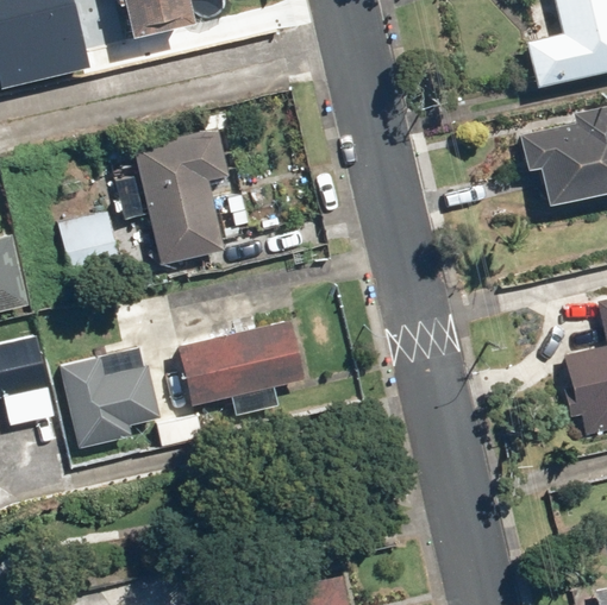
[(0,0),(0,57),(7,89),(83,73),(67,0),(0,0)]
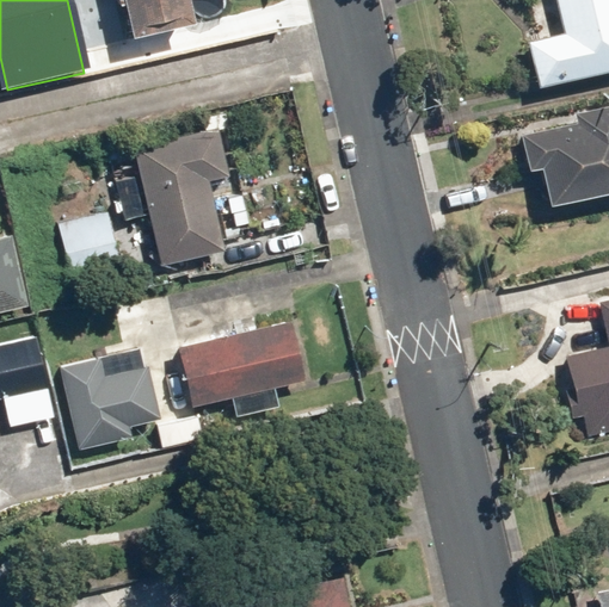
[(191,0),(124,0),(131,33),(196,20),(191,0)]
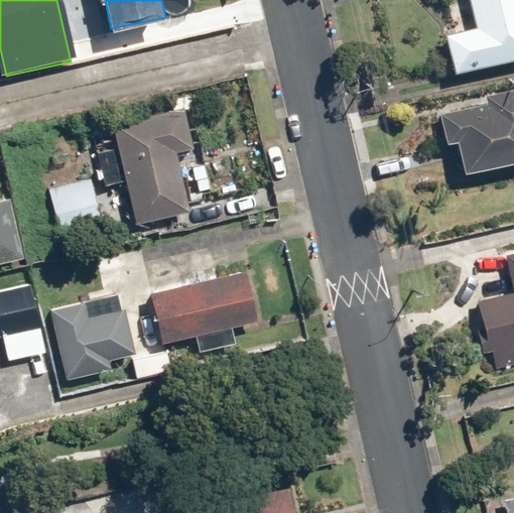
[(513,0),(470,0),(477,28),(445,35),(455,74),(513,59),(513,0)]
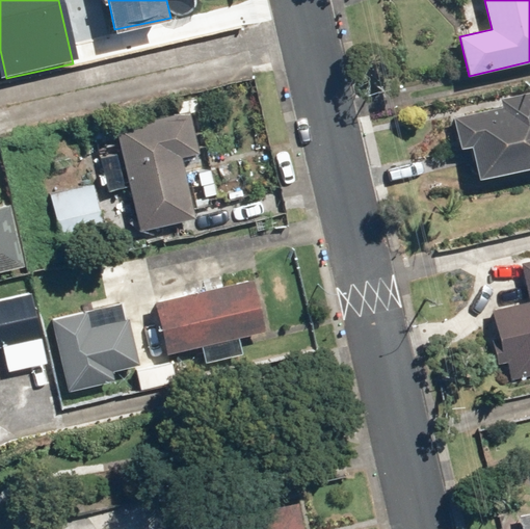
[(501,105),(453,114),(459,150),(471,148),(477,178),(529,166),(529,91),(500,98),(501,105)]
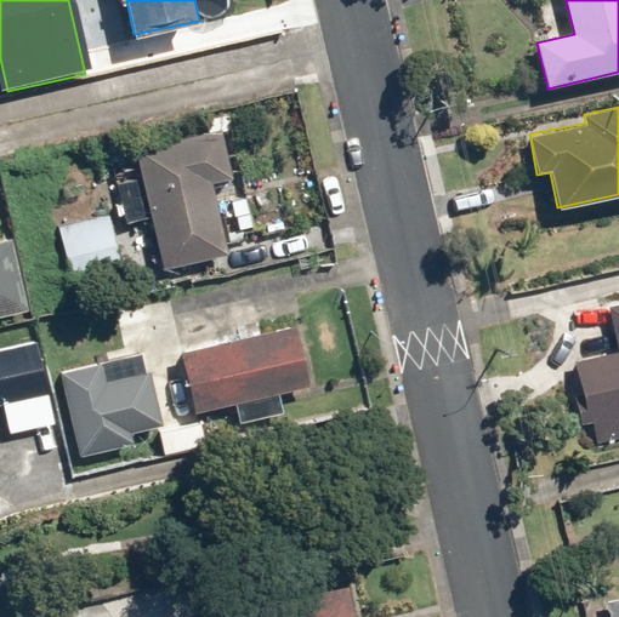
[(226,131),(136,147),(138,161),(115,166),(126,227),(153,222),(162,269),(228,257),(215,182),(234,178),(226,131)]
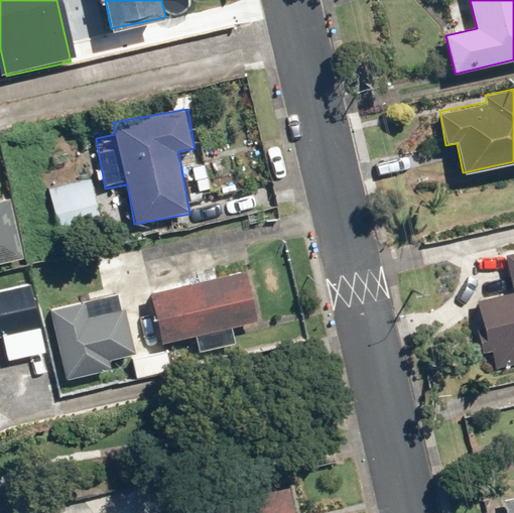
[(95,177),(48,187),(58,237),(105,228),(95,177)]
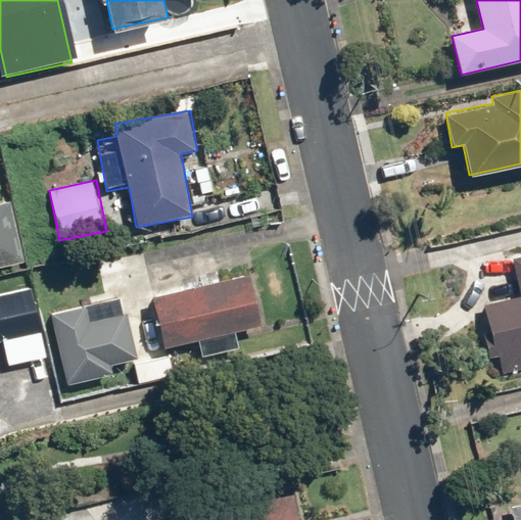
[(0,269),(27,263),(13,199),(0,201),(0,269)]
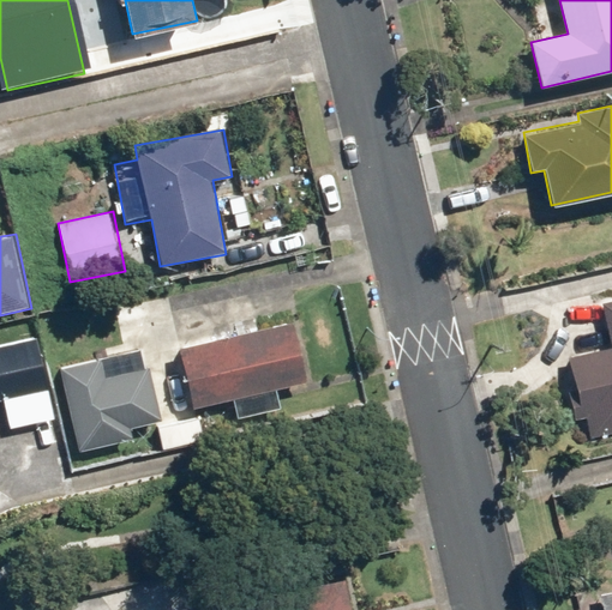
[(611,300),(605,301),(611,333),(611,346),(571,356),(588,439),(611,433),(611,300)]
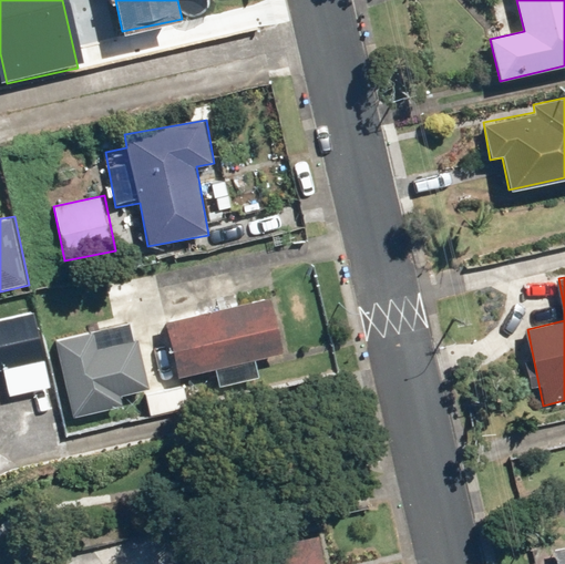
[(168,314),(182,378),(214,370),(217,385),(257,377),(254,362),(284,356),(270,293),(168,314)]
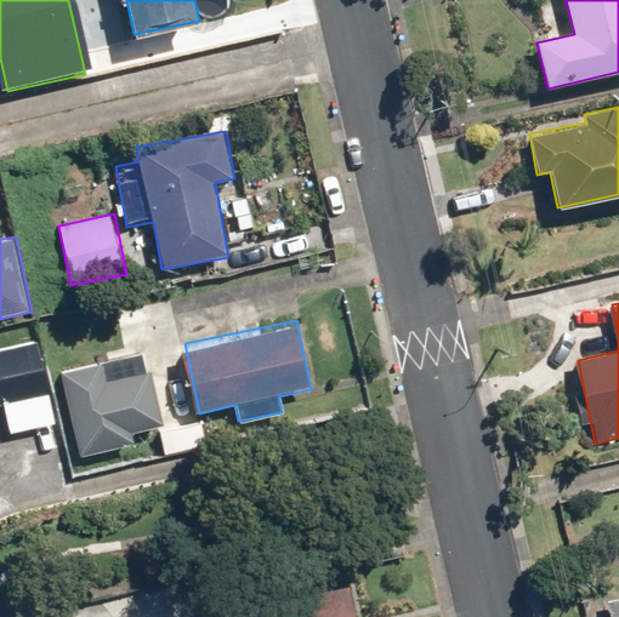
[(41,343),(0,350),(0,405),(5,405),(10,434),(57,424),(41,343)]
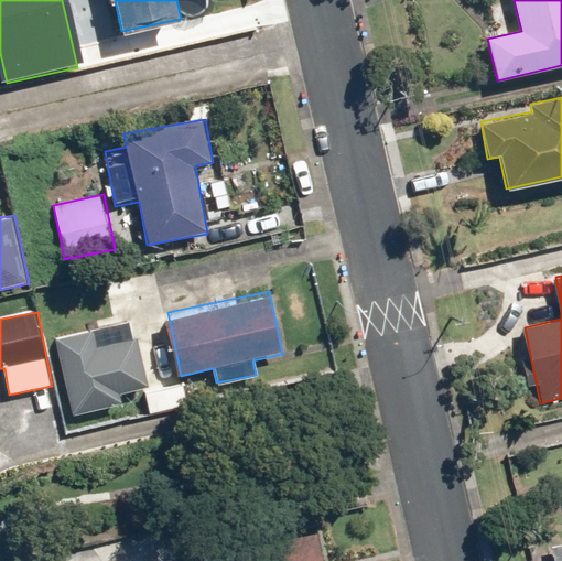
[(94,328),(56,336),(73,414),(126,403),(123,395),(150,389),(139,337),(97,346),(94,328)]
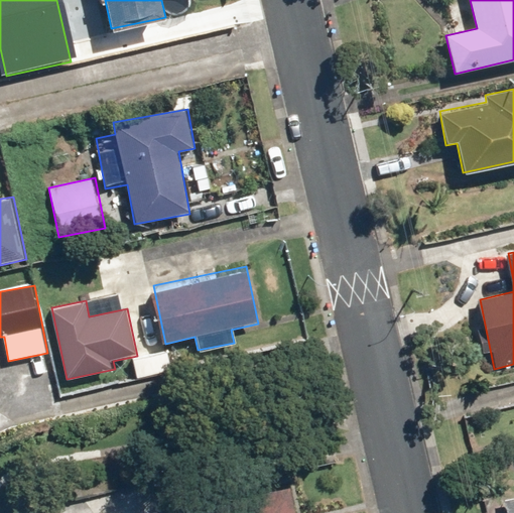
[(299,512),(295,487),(238,499),(240,512),(233,512),(231,501),(183,511),(183,512),(299,512)]
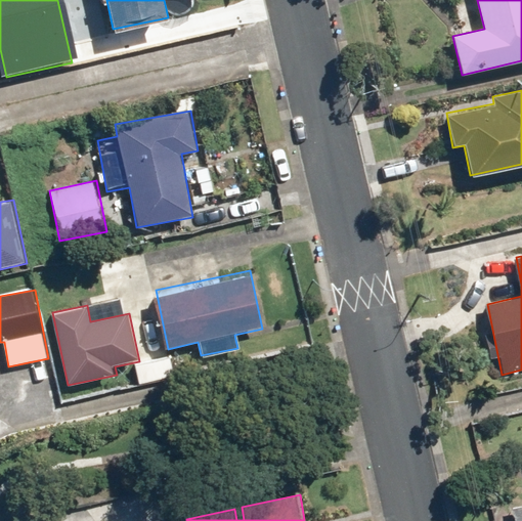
[(521,520),(521,505),(513,507),(515,520),(521,520)]
